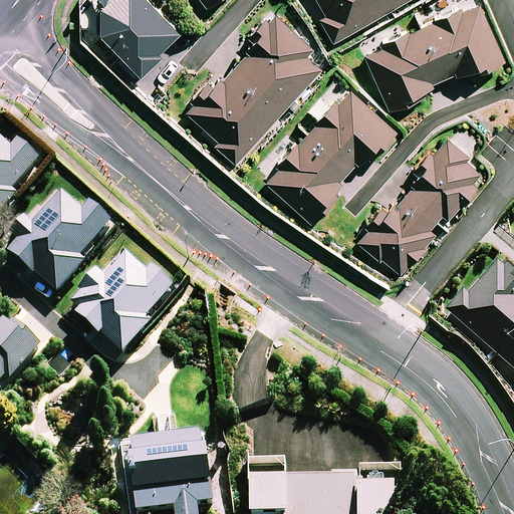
[(146,0),(109,0),(103,6),(86,7),(86,22),(140,77),(161,57),(158,53),(178,33),(146,0)]
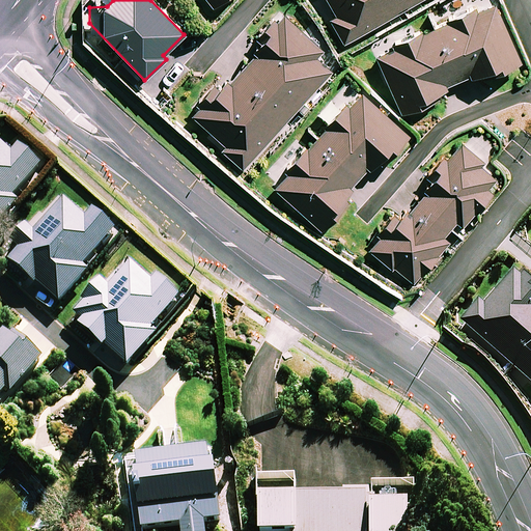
[(206,0),(214,9),(226,0),(206,0)]
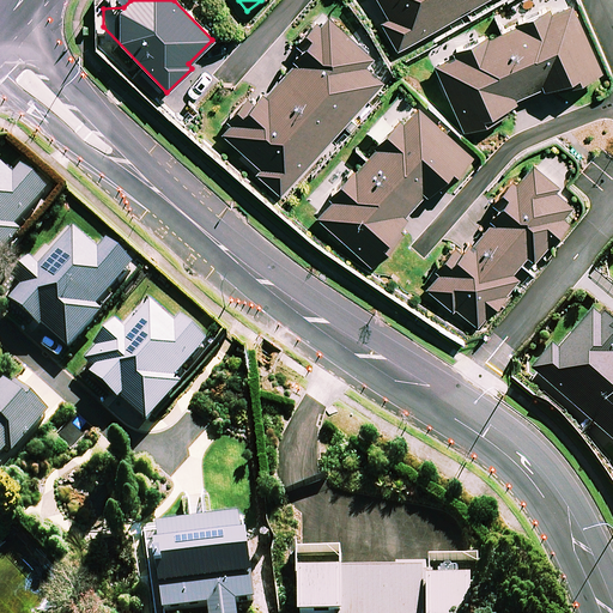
[(376,0),(388,19),(380,24),(396,54),(489,0),(376,0)]
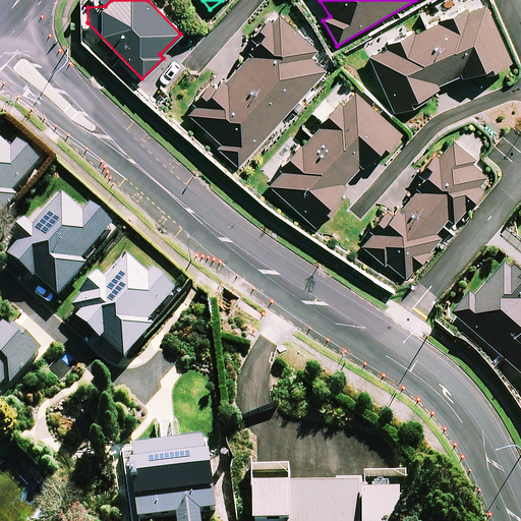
[(397,115),(417,106),(415,102),(440,91),(439,88),(460,77),(462,80),(485,69),(487,73),(488,73),(511,63),(483,2),(368,54),(397,115)]
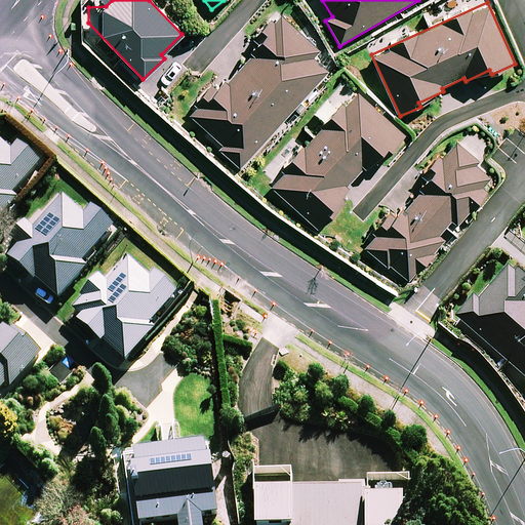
[(318,50),(278,13),(258,35),(265,40),(193,119),(223,147),(219,150),(240,169),(327,73),(312,57),(318,50)]
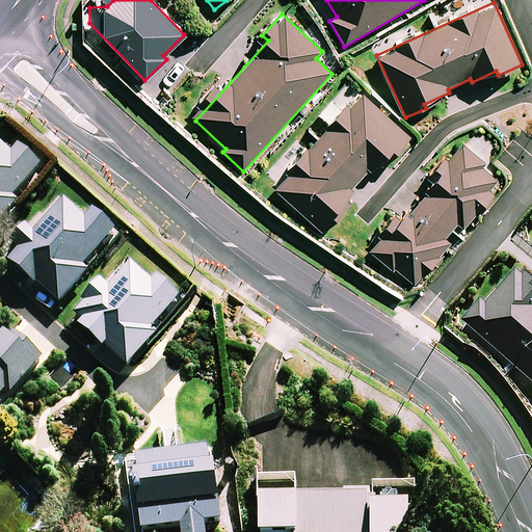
[(409,137),(361,92),(273,188),(322,233),(349,204),(346,201),(388,154),(392,157),(409,137)]
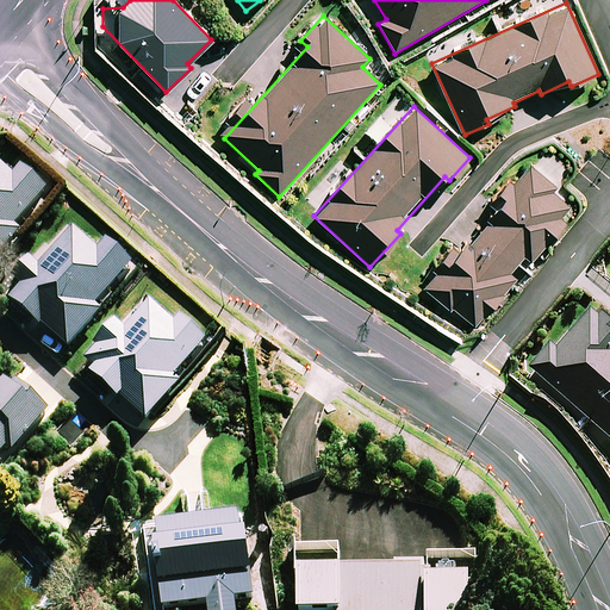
[(524,256),(533,262),(566,222),(561,217),(573,204),(527,166),(496,204),(499,206),(473,238),(470,235),(425,288),(475,330),(516,280),(509,275),(524,256)]
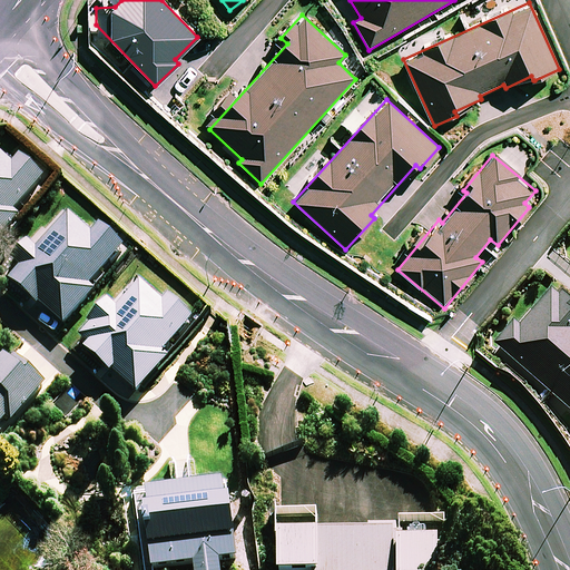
[(517,323),(495,346),(569,413),(569,300),(559,290),(523,328),(517,323)]
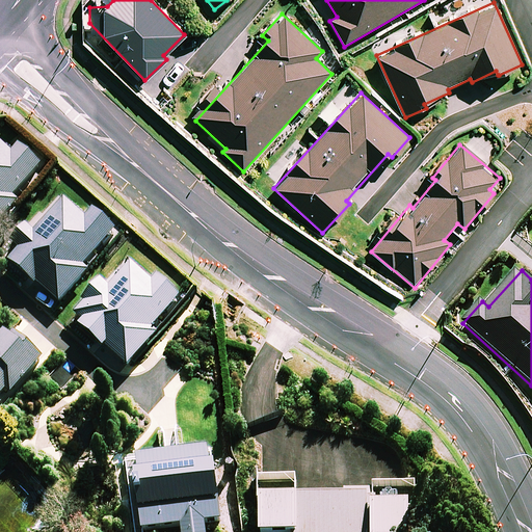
[(296,501),(259,501),(259,531),(409,531),(410,512),(372,512),(372,502),(296,501)]
